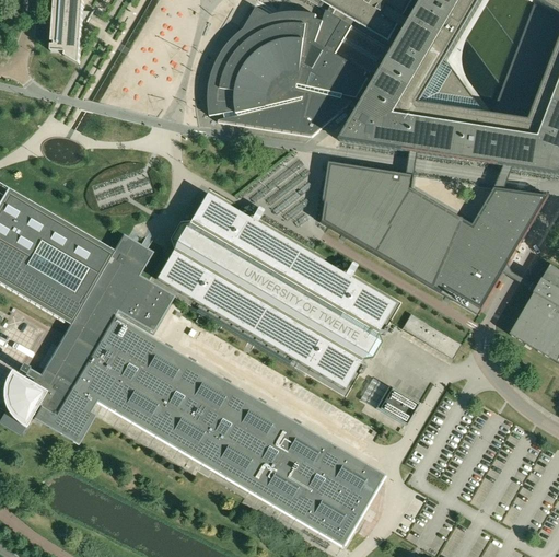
[(89,19),(96,8),(95,7),(94,9),(84,9),(84,7),(84,4),(84,0),(56,0),(54,39),(56,39),(56,43),(53,43),(53,49),(67,50),(67,53),(66,54),(81,62),(83,24),(84,16),(89,16),(88,19),(89,19)]
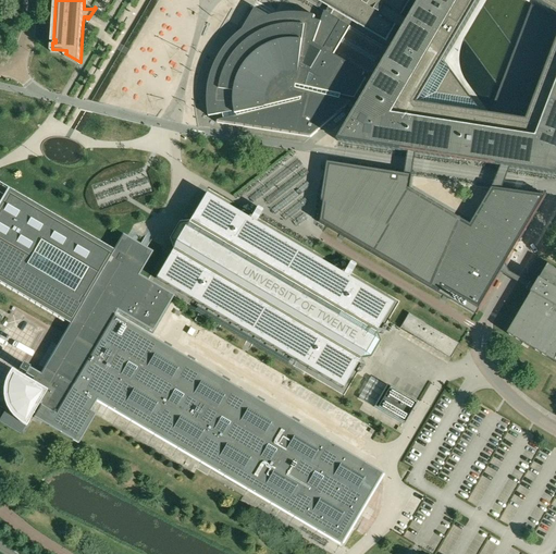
[(340,138),(409,149),(406,171),(344,161),(329,159),(325,177),(324,183),(319,219),(341,231),(346,234),(444,292),(449,295),(478,311),(480,308),(501,273),(506,262),(519,241),(547,193),(534,191),(503,186),(511,165),(555,172),(555,0),(420,0),(410,17),(403,13),(387,4),(382,13),(397,22),(405,27),(396,42),(361,101),(353,99),(347,103),(359,106),(340,138)]
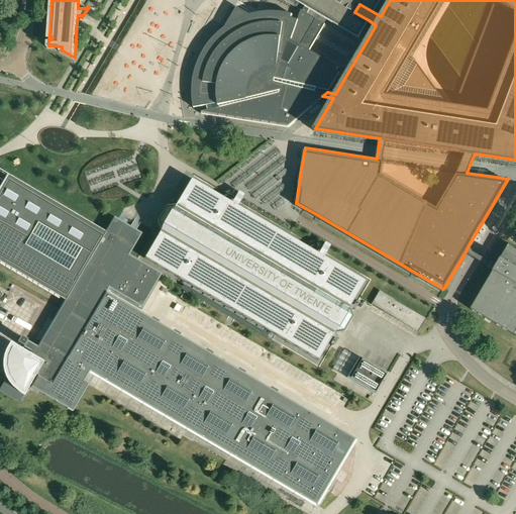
[(311,6),(359,34),(363,30),(369,20),(354,12),(359,4),(360,2),(362,0),(300,0),(306,3),(311,6)]
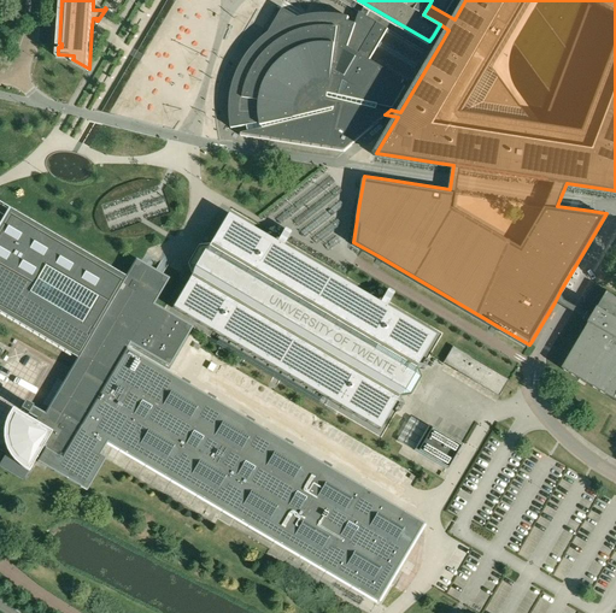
[(371,7),(365,4),(363,10),(361,9),(357,21),(348,18),(350,15),(345,13),(340,12),(335,11),(329,11),(324,11),(320,11),(314,12),(309,13),(303,15),(300,15),(288,9),(287,9),(273,34),(269,36),(264,40),(260,43),(257,47),(254,51),(251,56),(248,59),(246,64),(245,68),(242,71),(240,76),(239,82),(238,87),(236,90),(236,92),(235,96),(235,101),(235,107),(235,112),(235,115),(236,117),(236,119),(238,124),(241,124),(247,123),(248,129),(246,129),(242,130),(241,133),(346,148),(385,115),(391,110),(379,106),(379,102),(393,105),(406,83),(403,81),(405,77),(370,57),(374,51),(380,41),(383,36),(389,25),(379,19),(368,13),(371,7)]
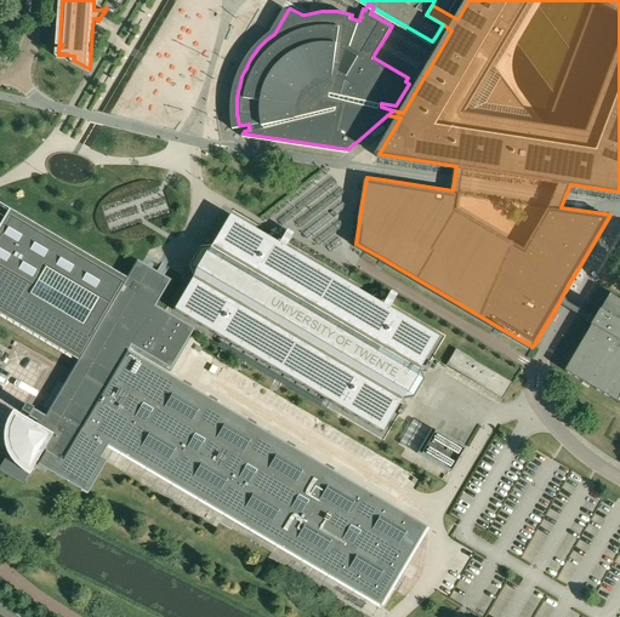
[(447,27),(443,24),(436,36),(432,41),(436,44),(442,47),(451,30),(447,27)]
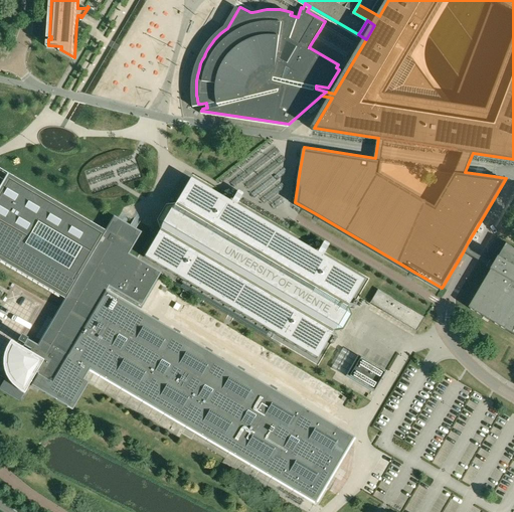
[(0,258),(65,297),(63,301),(54,317),(41,338),(38,343),(28,337),(23,334),(21,333),(18,339),(31,347),(30,349),(11,338),(6,346),(5,352),(4,357),(4,362),(4,367),(4,368),(6,373),(9,378),(12,382),(17,386),(24,390),(25,391),(35,372),(38,373),(35,378),(71,399),(84,377),(90,367),(316,500),(355,435),(107,289),(110,285),(142,304),(146,296),(162,271),(129,251),(127,249),(137,232),(136,231),(134,230),(129,227),(127,226),(115,219),(108,231),(106,230),(106,229),(105,228),(9,172),(8,172),(7,172),(0,184),(0,258)]
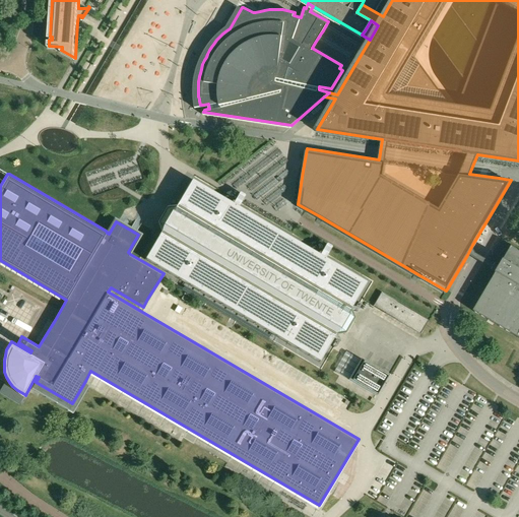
[(160,232),(145,257),(165,268),(178,276),(216,299),(271,331),(277,334),(301,348),(319,360),(329,342),(336,331),(344,330),(353,315),(349,308),(351,304),(366,280),(325,256),(327,251),(331,245),(327,242),(323,249),(320,253),(238,205),(240,200),(244,194),(244,193),(240,191),(236,198),(233,202),(191,178),(185,188),(175,205),(167,207),(158,221),(161,229),(160,232)]
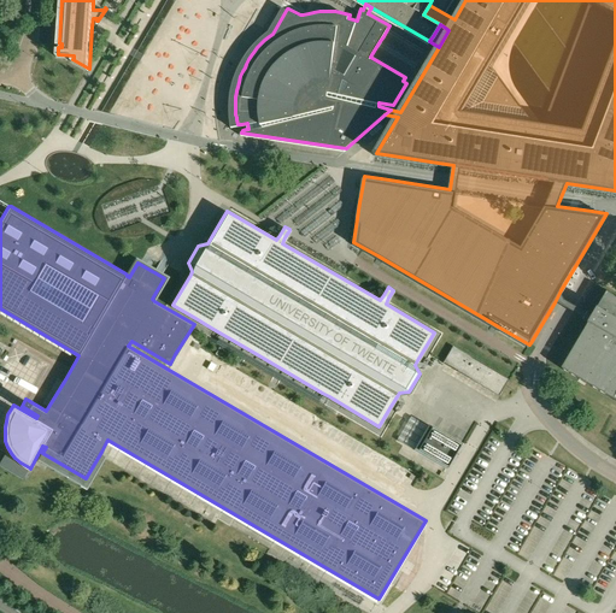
[(615,293),(609,289),(593,316),(588,322),(564,365),(612,394),(615,395),(615,293)]
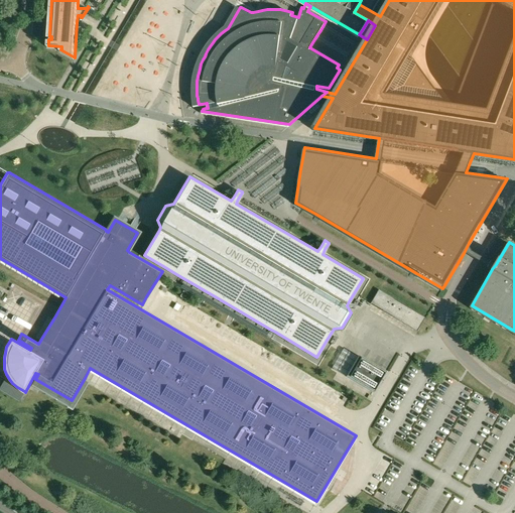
[(477,252),(469,243),(464,253),(473,258),(492,269),(496,264),(477,252)]
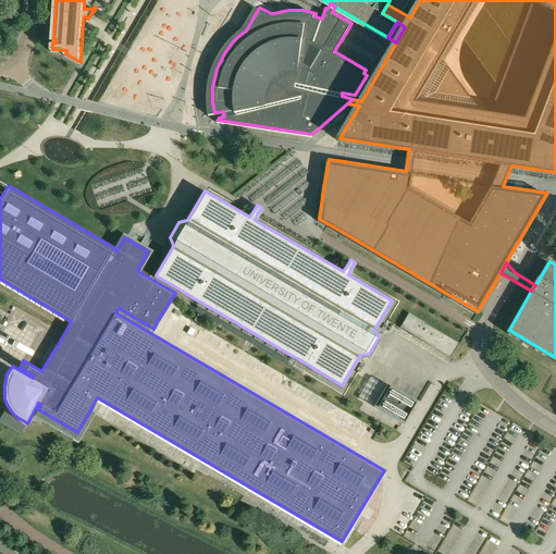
[(460,341),(409,310),(400,325),(452,355),(460,341)]
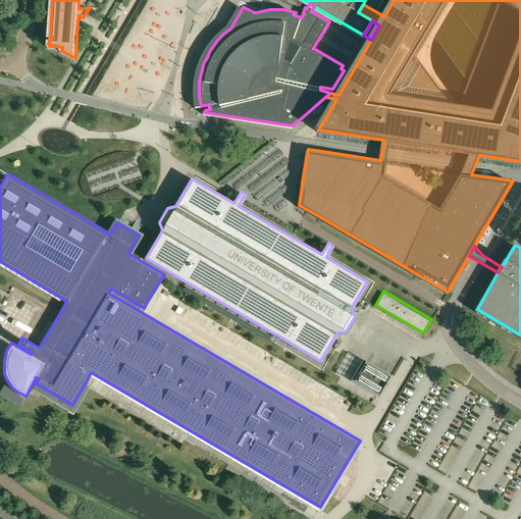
[(187,292),(184,298),(192,303),(195,297),(187,292)]
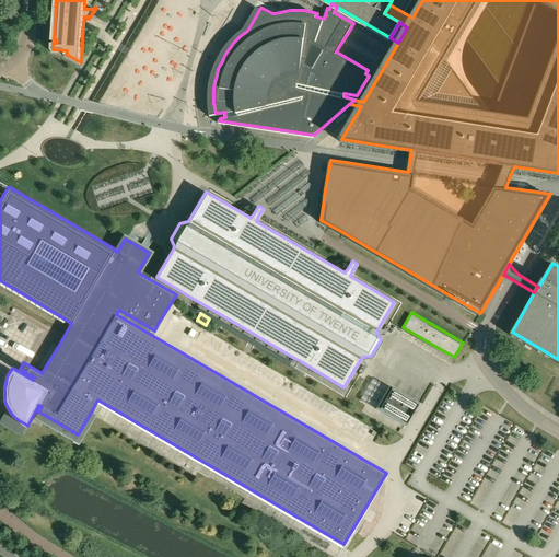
[(406,424),(419,402),(388,383),(375,406),(406,424)]
